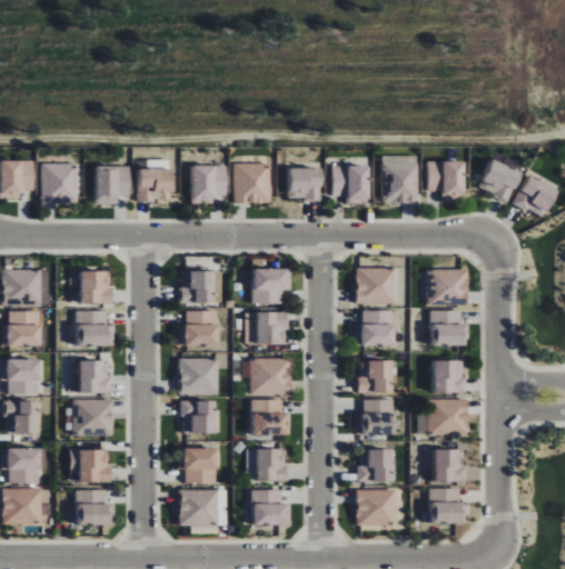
[(498,189),(492,186),(484,181),(493,159),(521,175),(509,203),(496,196),(498,189)]
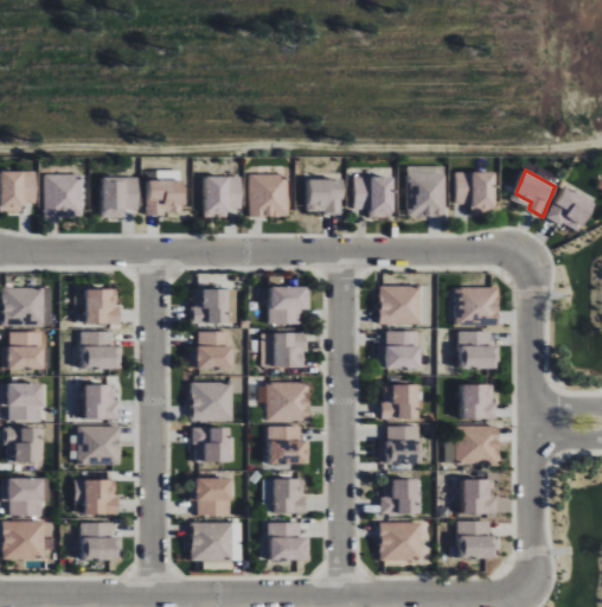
[(24,202),(36,202),(36,171),(1,172),(1,208),(14,206),(24,206),(24,202)]
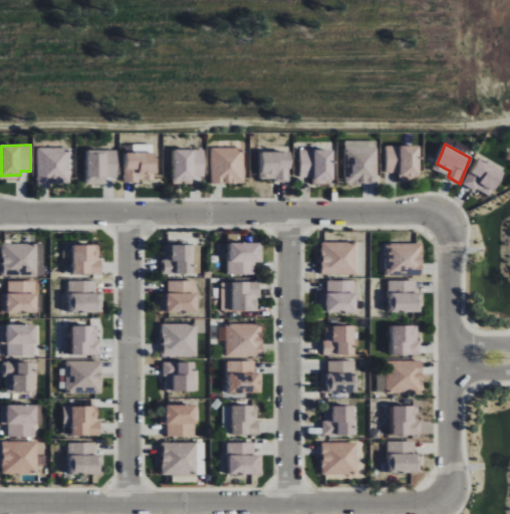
[(419,146),(419,176),(408,176),(401,176),(401,172),(388,172),(388,147),(419,146)]
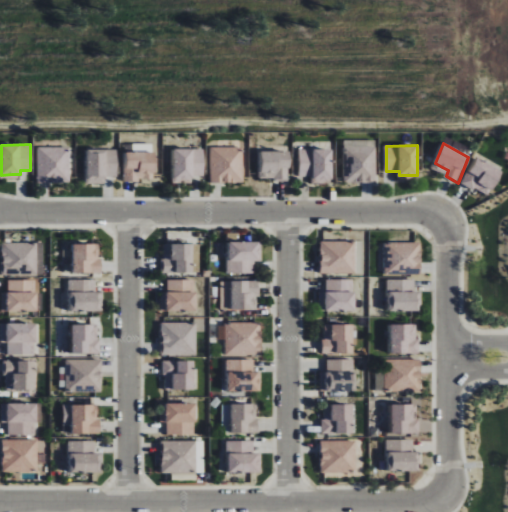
[(38,183),(38,147),(70,147),(70,183),(54,183),(38,183)]
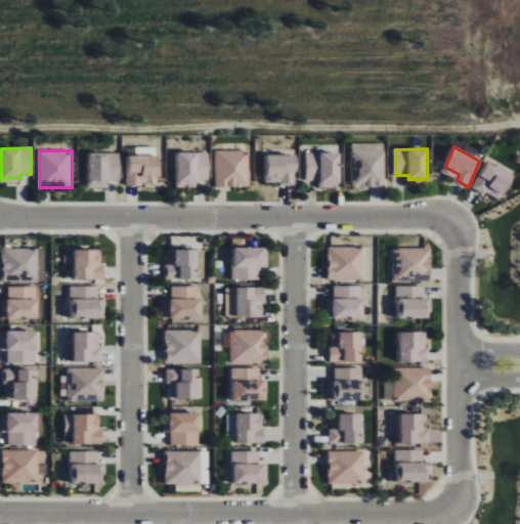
[(217,187),(217,151),(250,150),(250,187),(233,187),(217,187)]
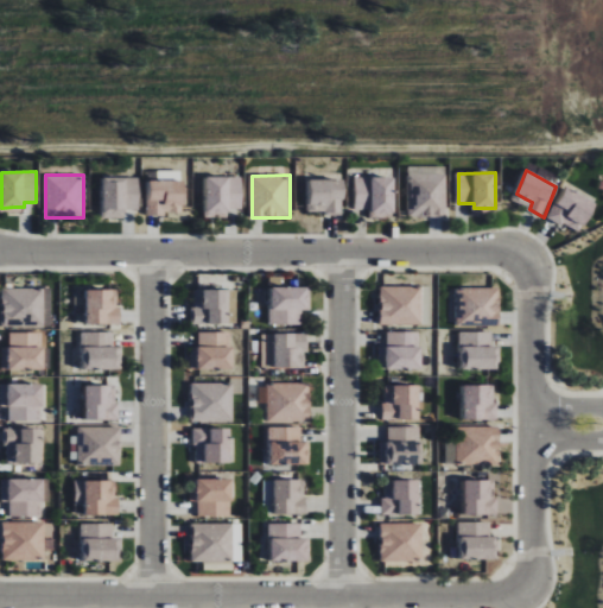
[(410,217),(410,175),(448,175),(448,217),(429,217),(410,217)]
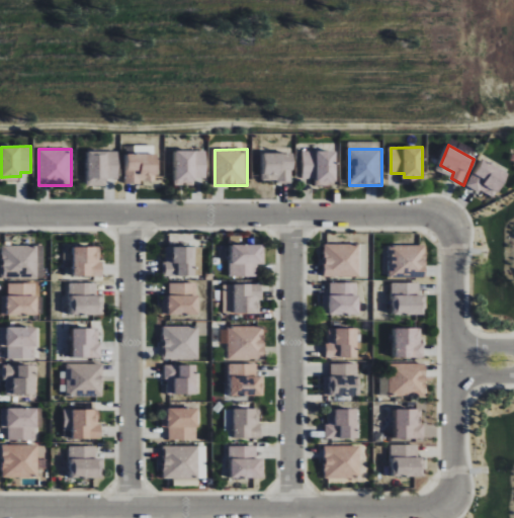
[(194,177),(205,177),(205,151),(176,152),(176,181),(187,181),(195,181),(194,177)]
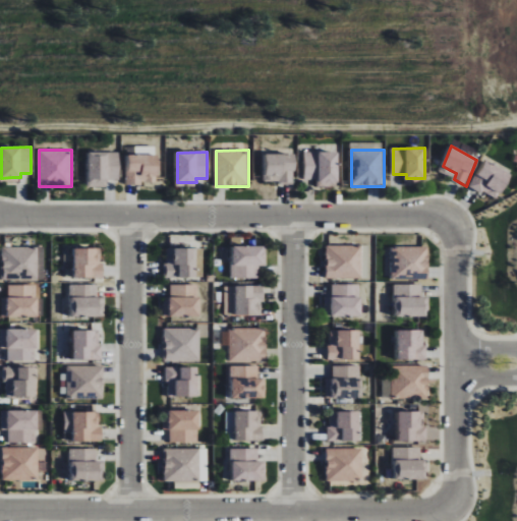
[(89,154),(90,183),(101,183),(108,183),(108,179),(119,179),(118,153),(89,154)]
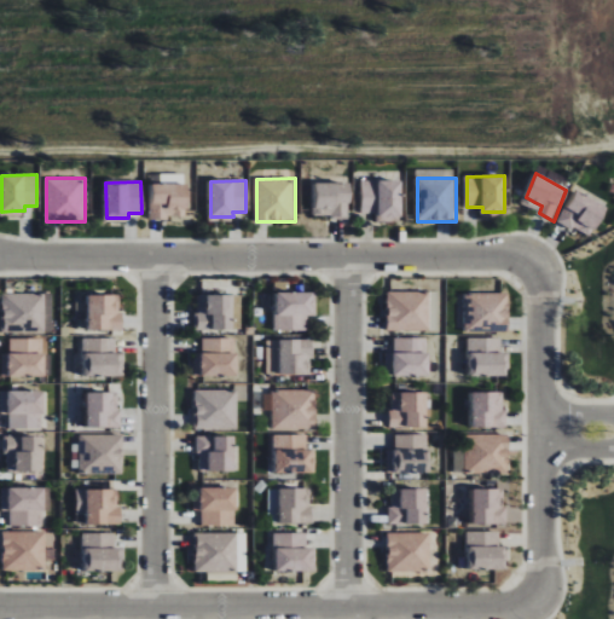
[(378,213),(363,213),(363,181),(400,181),(400,217),(387,217),(378,218),(378,213)]
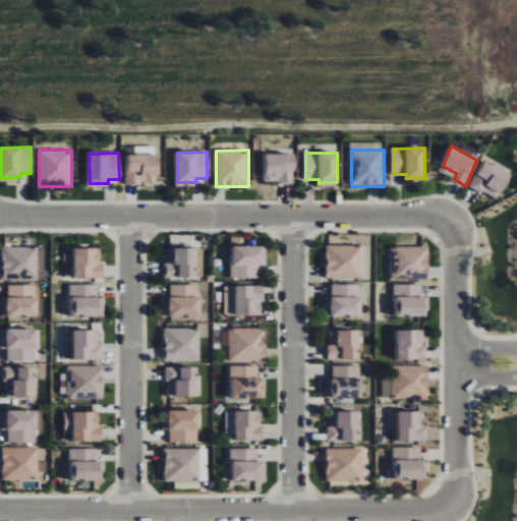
[(266,175),(274,175),(281,175),(281,183),(293,184),(294,154),(266,154),(266,175)]
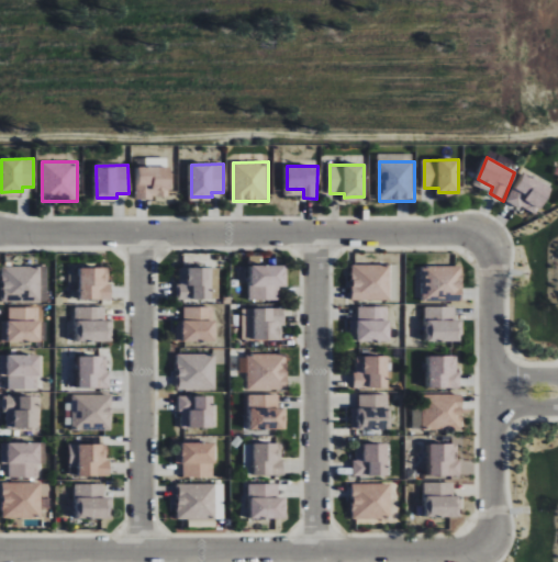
[(153,190),(153,200),(138,200),(138,167),(169,167),(169,190),(159,190),(153,190)]
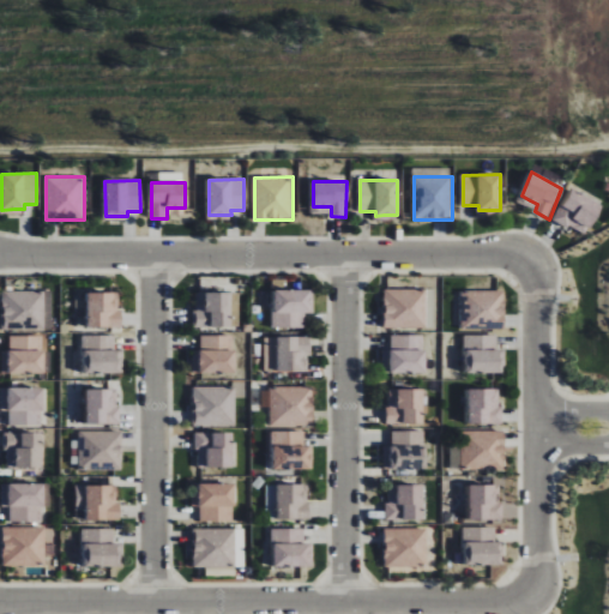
[(573,186),(601,206),(590,228),(580,222),(573,216),(567,228),(555,220),(573,186)]
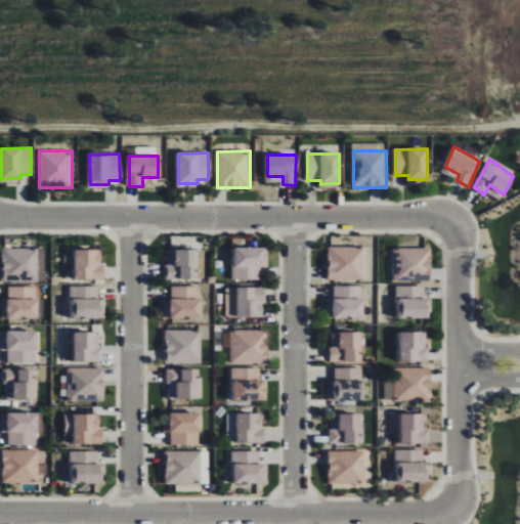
[(233,248),(264,247),(265,258),(265,266),(261,266),(261,279),(234,279),(233,248)]
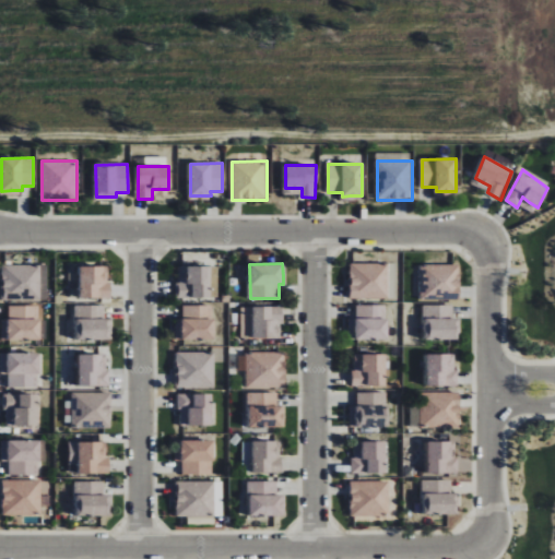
[(350,264),(350,282),(350,298),(389,298),(389,264),(350,264)]
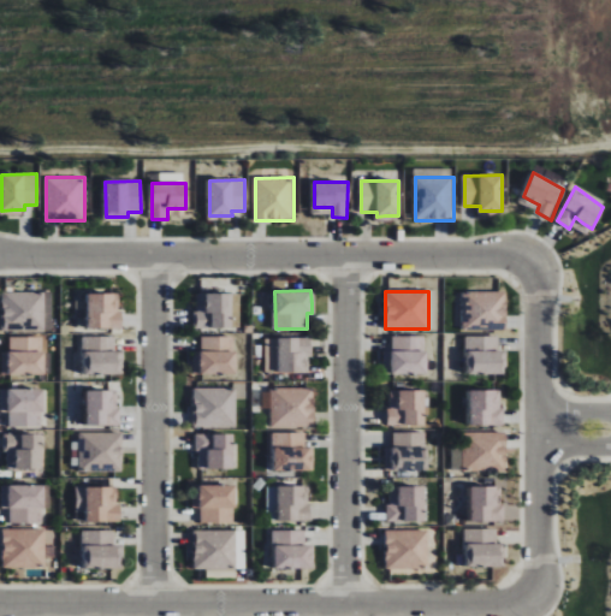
[(47,330),(47,292),(4,292),(4,312),(4,331),(47,330)]
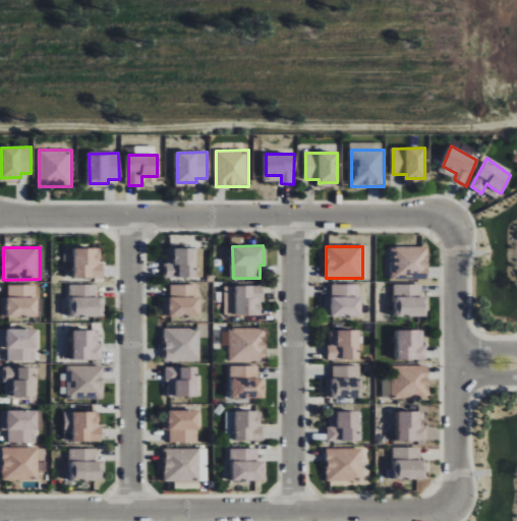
[(74,277),(74,248),(95,247),(95,257),(96,264),(103,263),(104,276),(74,277)]
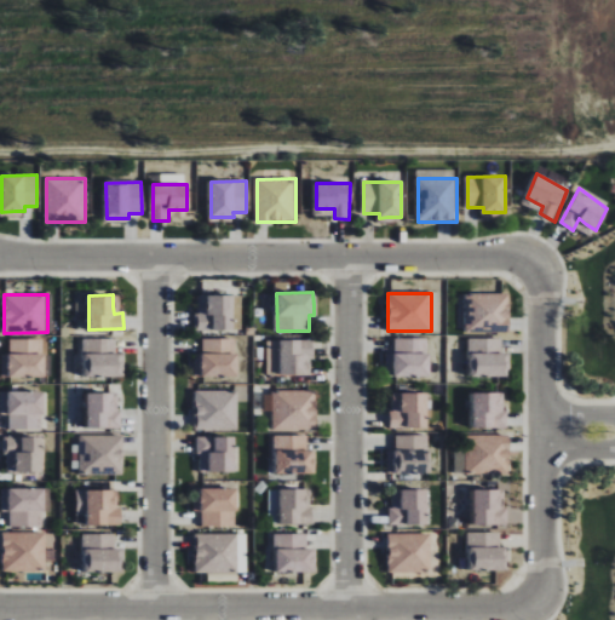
[(467,332),(467,294),(510,294),(511,313),(511,332),(467,332)]
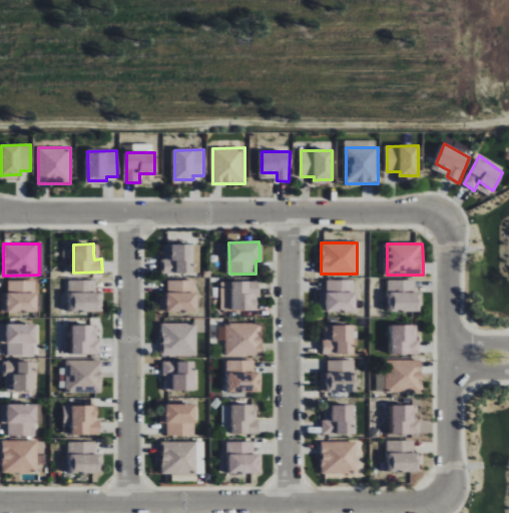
[(171,244),(171,253),(171,260),(163,260),(163,273),(192,273),(191,244),(171,244)]
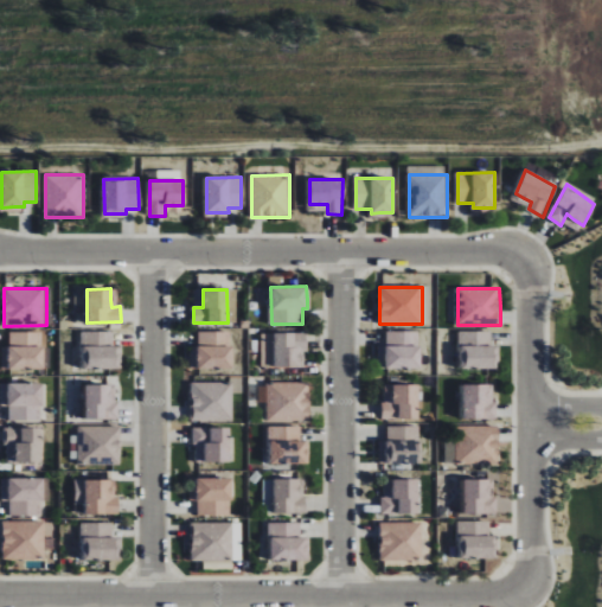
[(44,369),(8,369),(8,357),(8,346),(12,346),(12,332),(44,331),(44,369)]
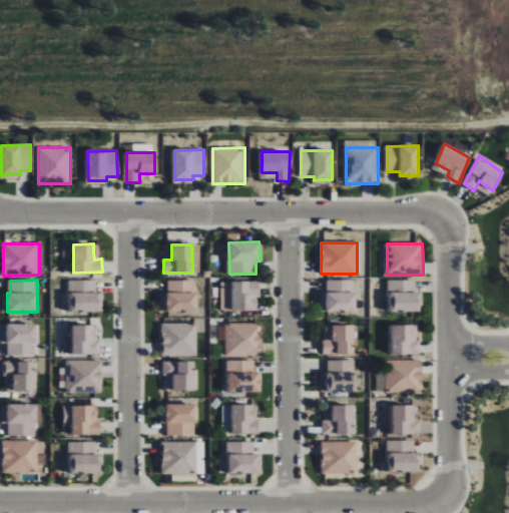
[(196,311),(166,312),(166,302),(166,293),(169,293),(169,280),(195,280),(196,311)]
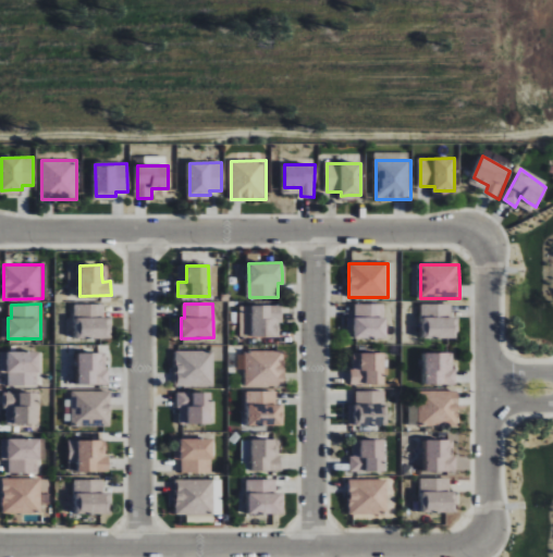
[(386,337),(354,338),(354,326),(354,318),(357,318),(357,304),(386,304),(386,337)]
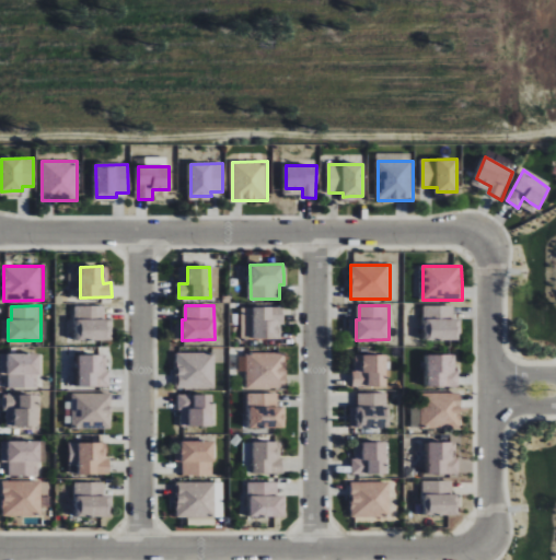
[(453,319),(453,305),(425,306),(425,340),(458,340),(458,329),(458,319),(453,319)]
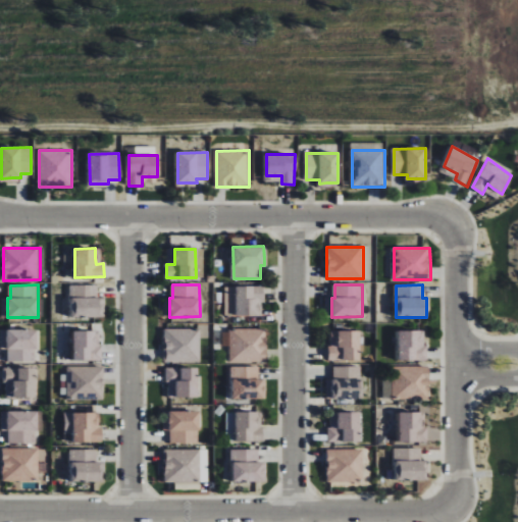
[(72,318),(102,317),(102,307),(102,298),(99,298),(99,285),(71,285),(72,318)]
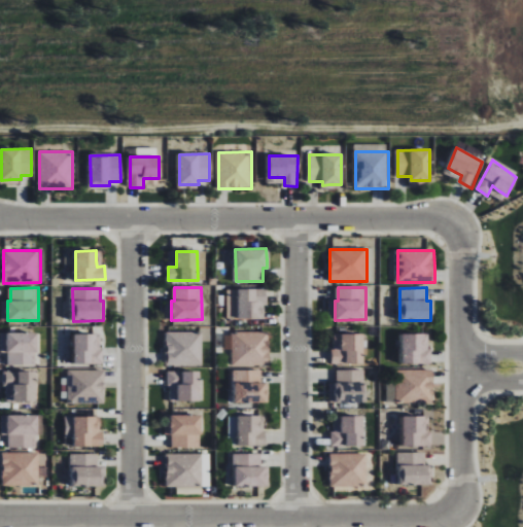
[(238,319),(258,318),(258,309),(258,303),(267,303),(267,289),(238,290),(238,319)]
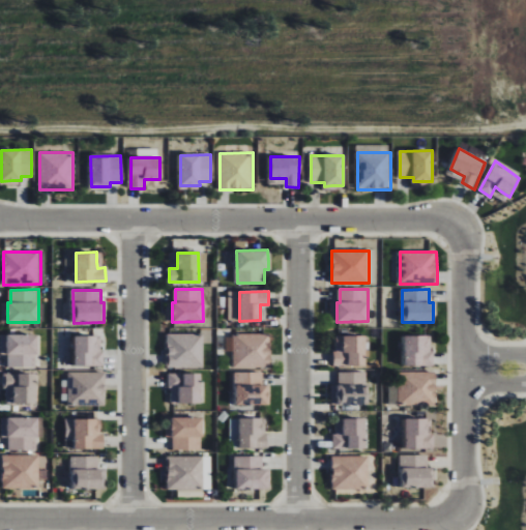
[(37,334),(6,334),(6,346),(6,354),(9,354),(9,367),(37,367),(37,334)]
